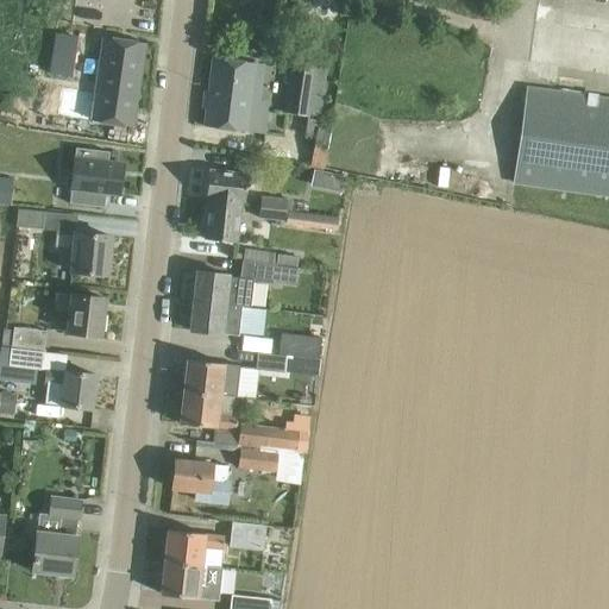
[(49,74),(68,77),(76,38),(57,35),(49,74)]
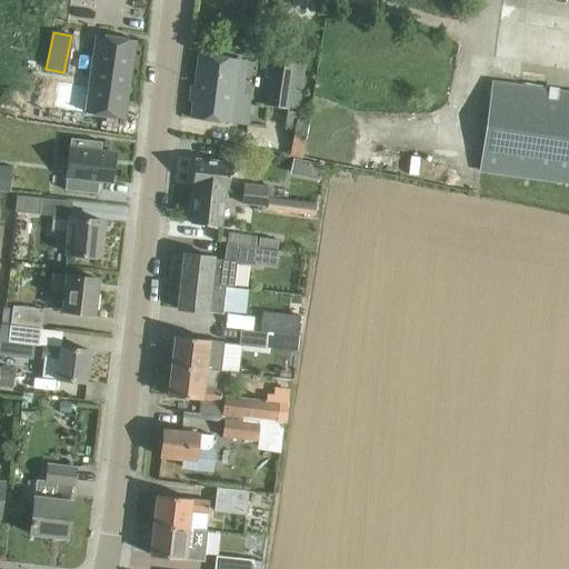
[(125,118),(136,40),(97,36),(86,115),(125,118)]
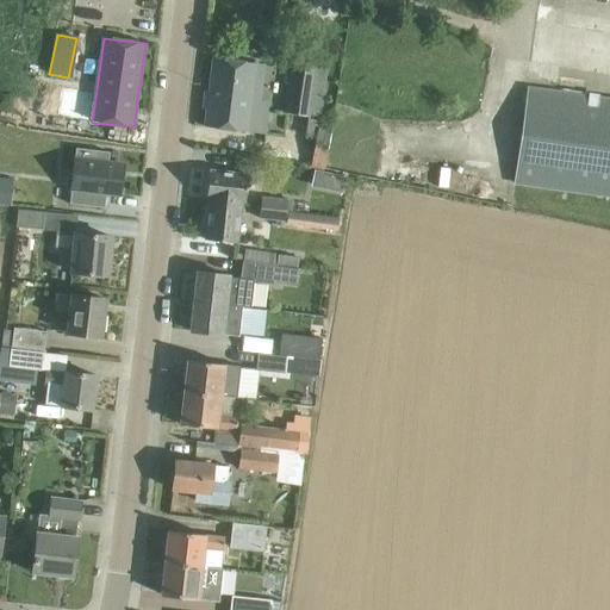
[(256,63),(213,57),(205,126),(266,134),(269,107),(251,105),(256,63)]
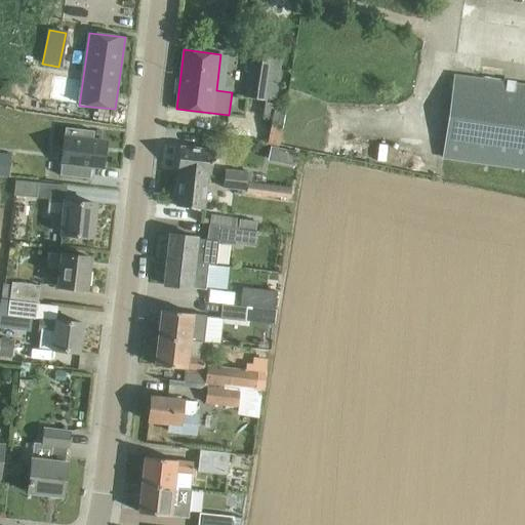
[(263,116),(273,117),(276,104),(283,57),(250,52),(245,99),(265,101),(263,116)]
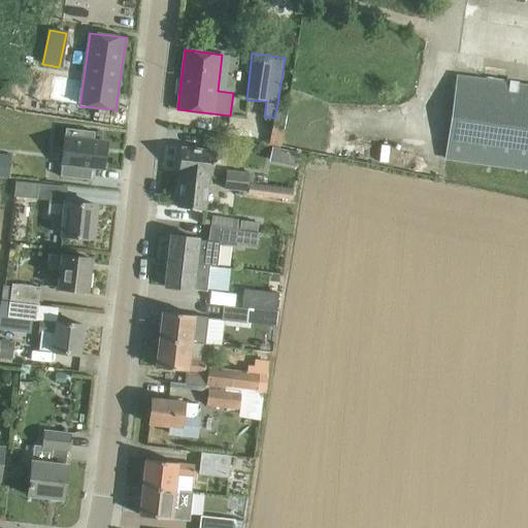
[(527,167),(527,84),(457,74),(446,156),(527,167)]
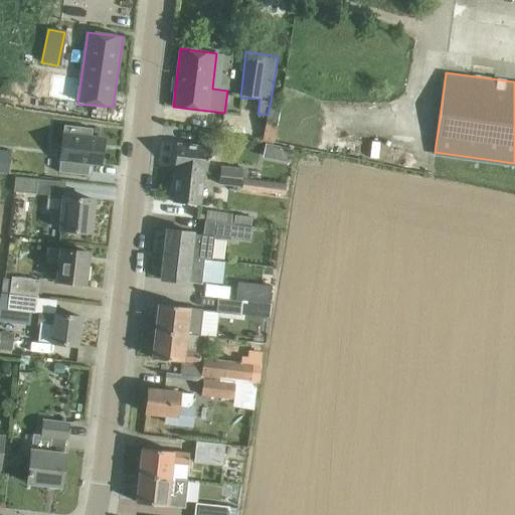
[(271,102),(268,115),(262,141),(317,153),(324,120),(315,118),(310,117),(311,112),(281,106),(280,110),(270,108),(271,102)]
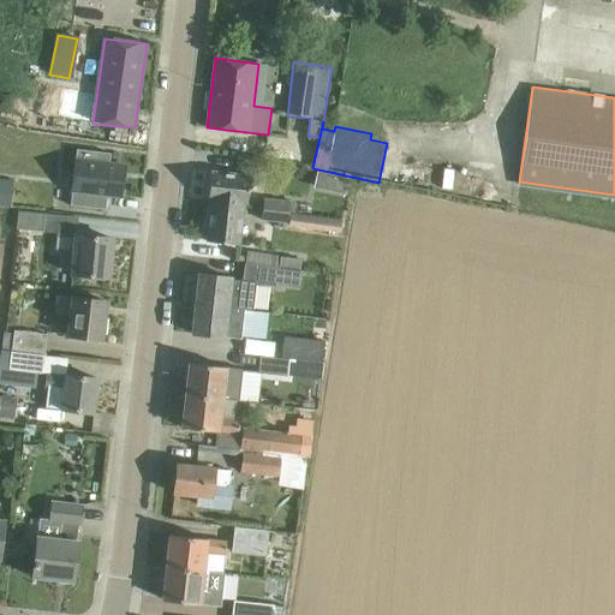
[(119,155),(120,148),(82,143),(79,168),(79,171),(118,175),(119,166),(131,167),(132,156),(119,155)]
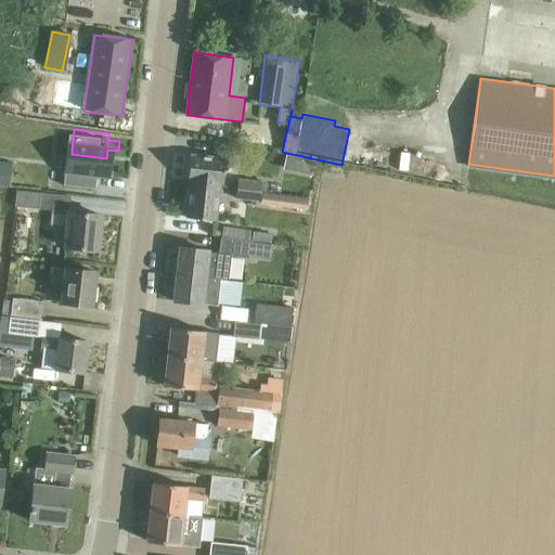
[(191,180),(190,186),(219,190),(220,180),(223,180),(226,159),(191,155),(188,180),(191,180)]
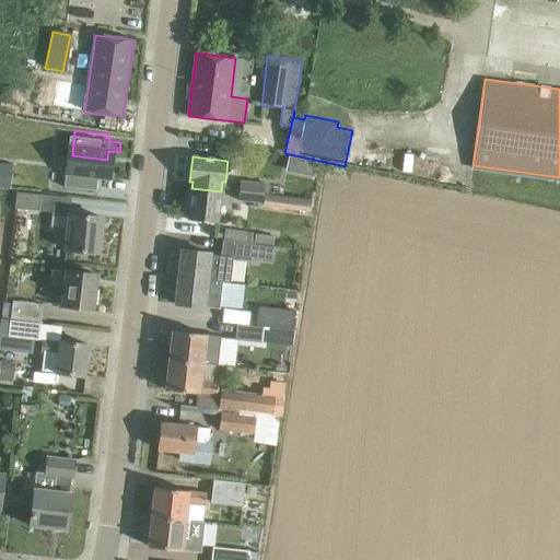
[(0,164),(0,184),(10,186),(12,166),(0,164)]
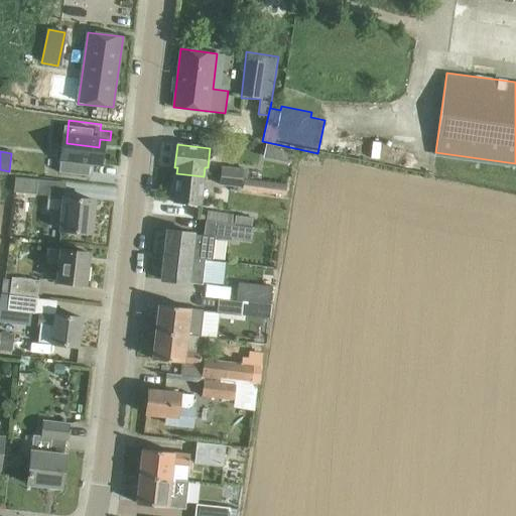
[(220,175),(243,178),(244,168),(221,166),(220,175)]
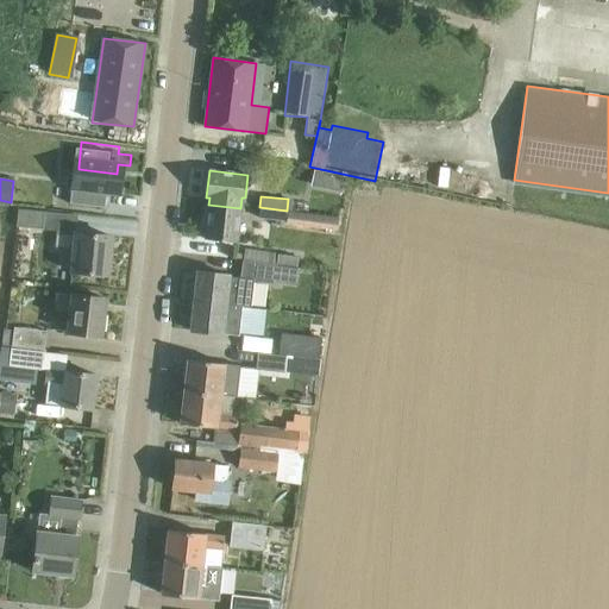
[(236,242),(240,208),(208,205),(205,239),(236,242)]
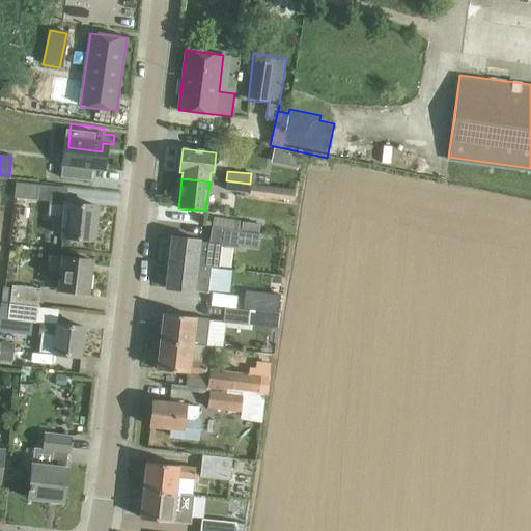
[(250,184),(226,180),(225,191),(248,193),(250,184)]
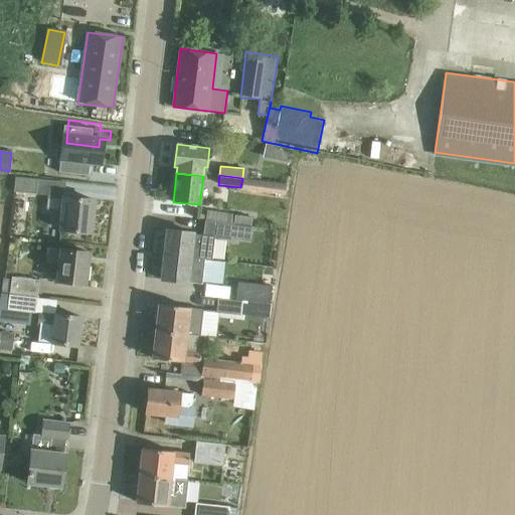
[(38,180),(15,177),(13,191),(36,193),(38,180)]
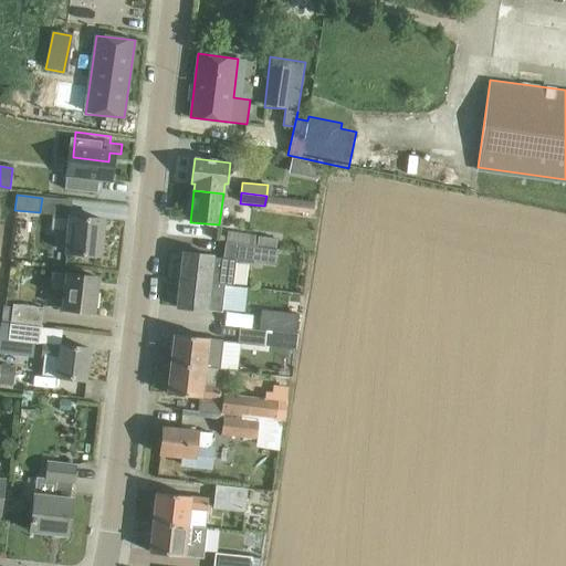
[(268,196),(266,209),(304,213),(305,201),(268,196)]
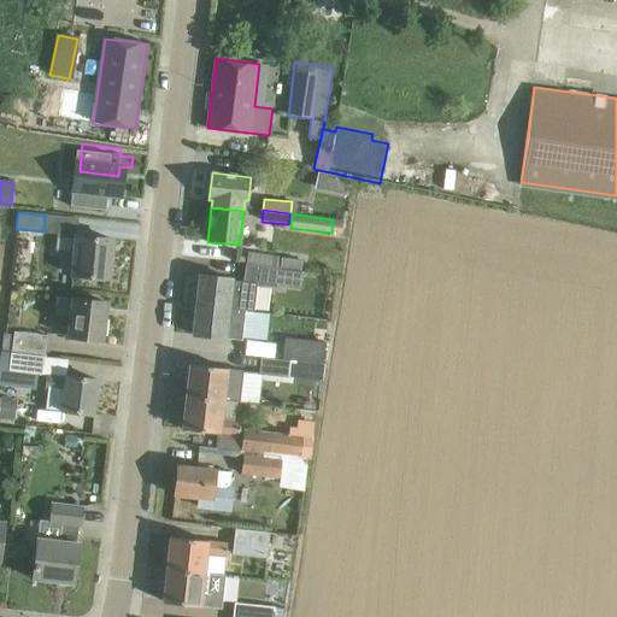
[(109,278),(112,240),(77,235),(77,238),(59,236),(58,250),(76,252),(74,274),(109,278)]
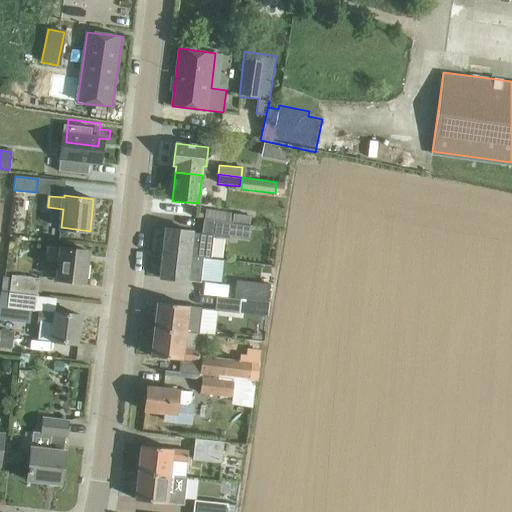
[(234,214),(224,212),(223,221),(232,222),(234,214)]
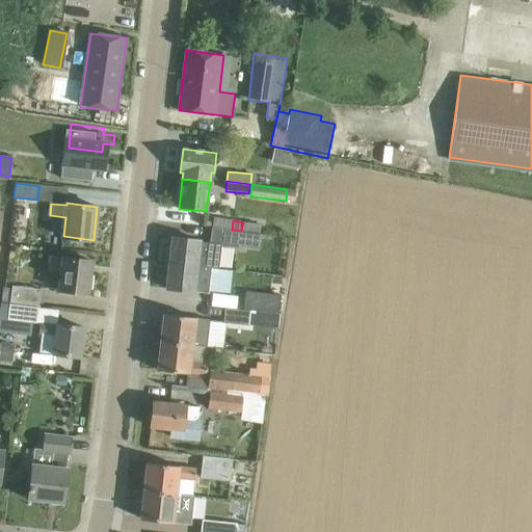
[(261,224),(243,222),(241,231),(260,233),(261,224)]
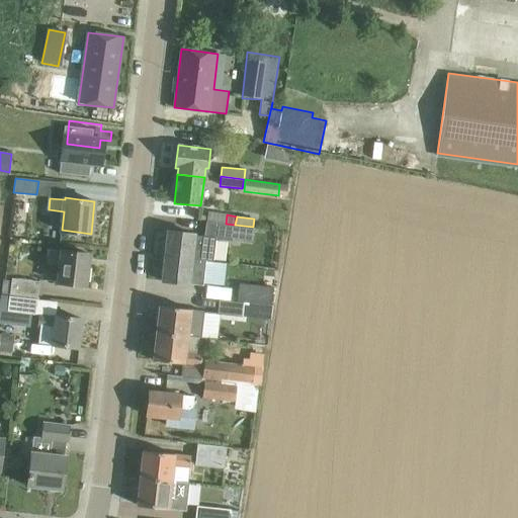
[(199,260),(206,261),(212,262),(216,239),(232,241),(235,226),(205,221),(203,236),(176,232),(176,231),(169,231),(168,231),(165,256),(199,260)]
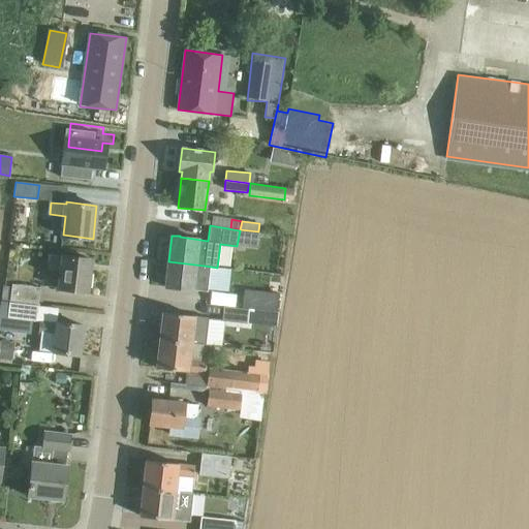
[(87,292),(91,259),(51,255),(49,269),(62,271),(59,289),(87,292)]
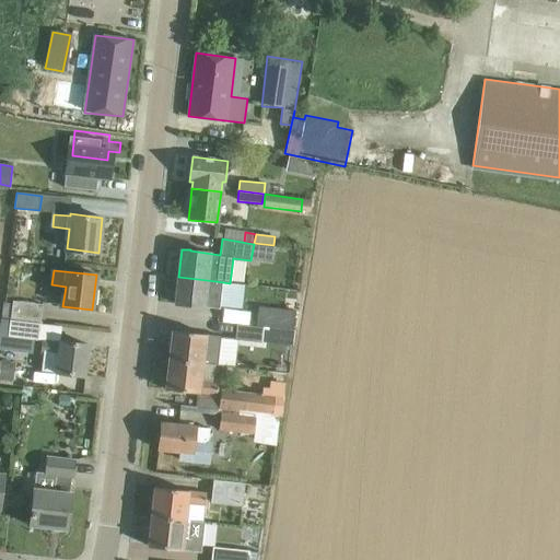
[(219,308),(223,282),(216,281),(178,277),(178,278),(177,278),(176,284),(177,284),(175,304),(203,307),(203,306),(219,308)]
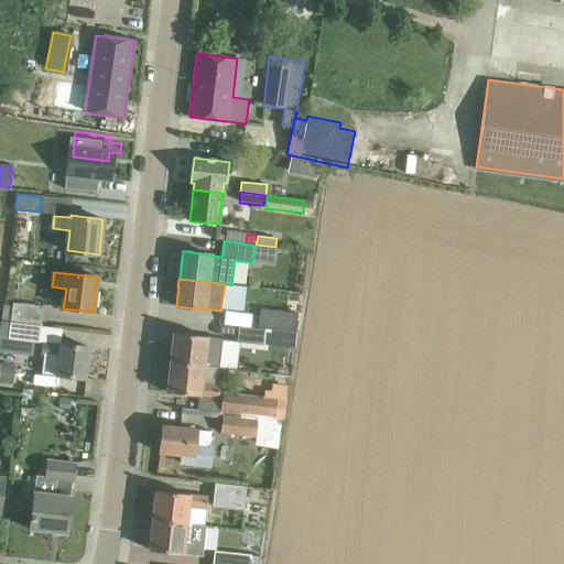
[(41,324),(43,307),(12,302),(12,306),(2,304),(1,318),(41,324)]
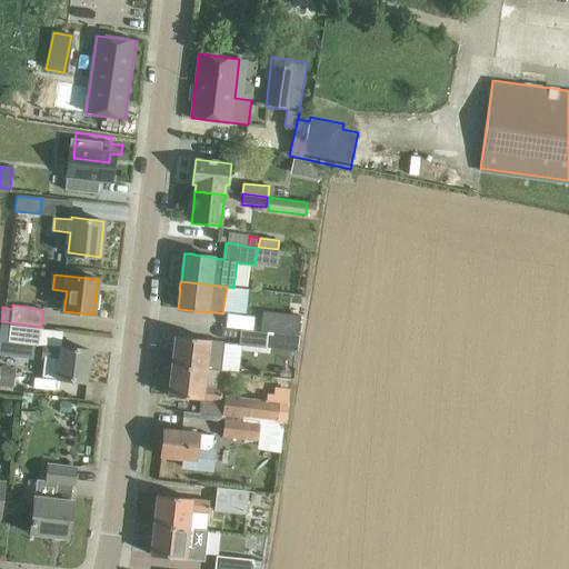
[(298,336),(300,316),(262,310),(260,331),(298,336)]
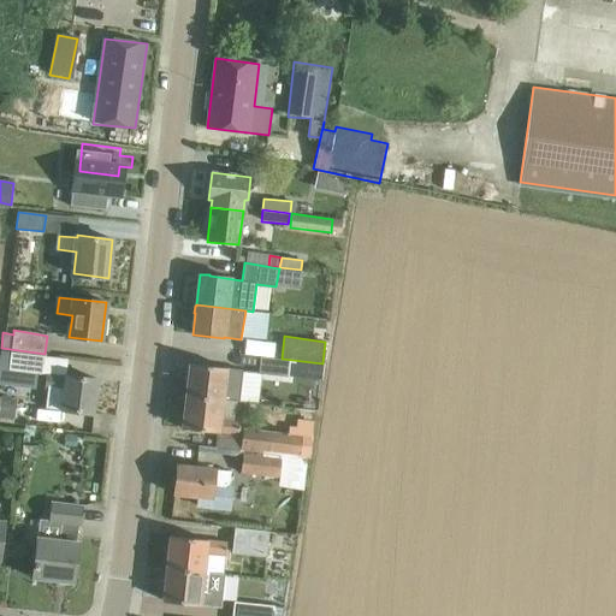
[(41,374),(45,356),(0,350),(0,354),(0,383),(12,385),(13,372),(41,374)]
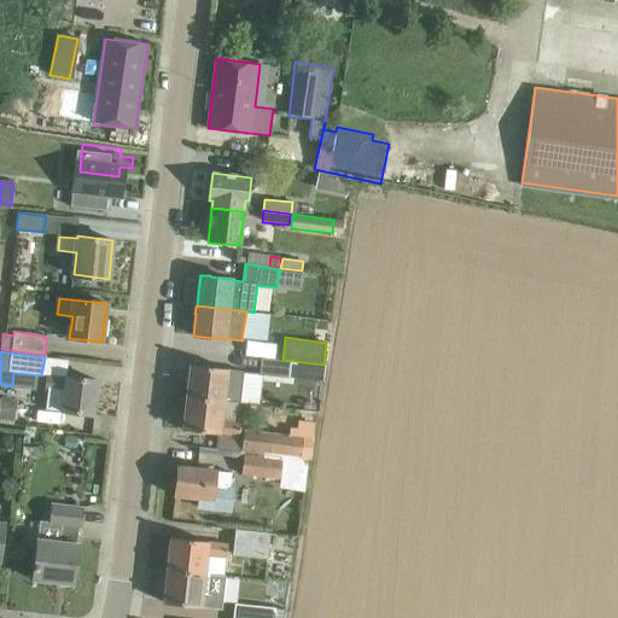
[(289,379),(290,362),(261,359),(260,375),(289,379)]
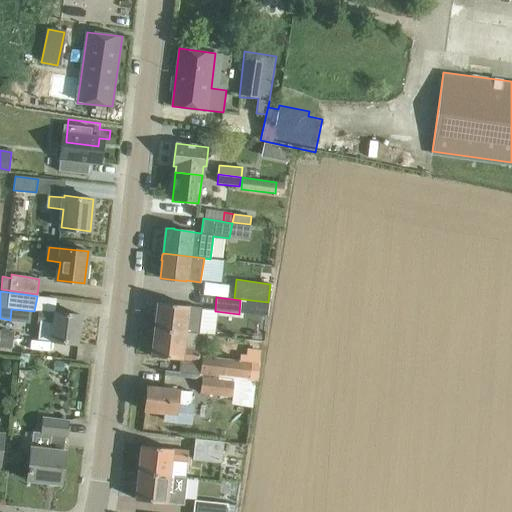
[(264,313),(266,302),(248,300),(246,311),(264,313)]
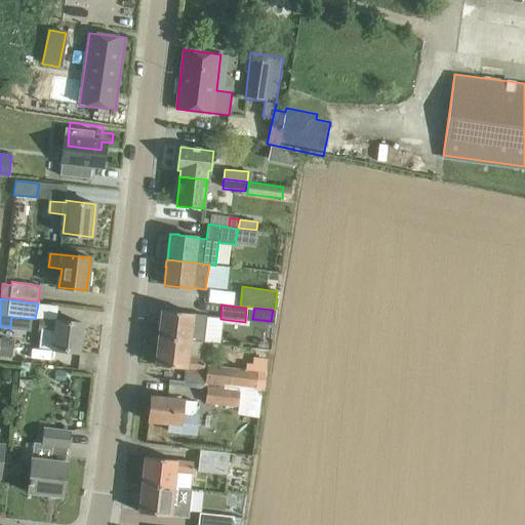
[(161,310),(158,338),(190,341),(190,340),(203,342),(206,316),(161,310)]
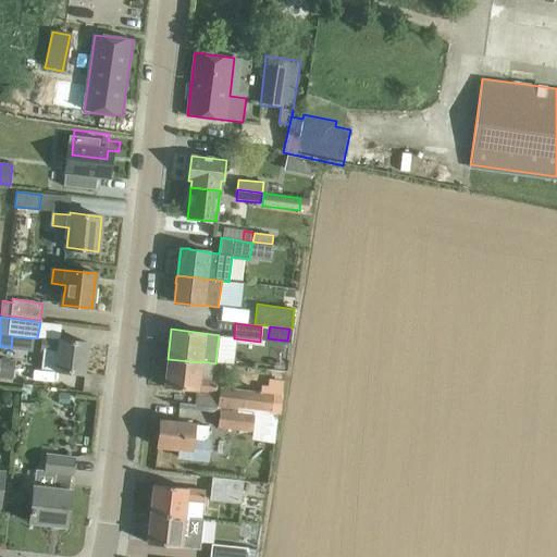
[(84,374),(88,343),(59,338),(59,342),(41,339),(40,351),(58,354),(56,371),(84,374)]
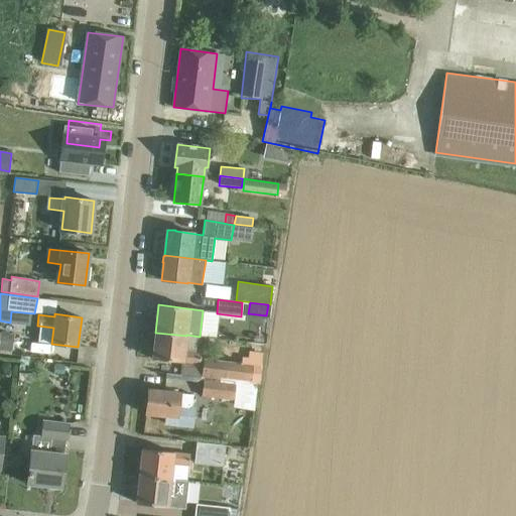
[(0,346),(11,348),(13,334),(0,332),(0,346)]
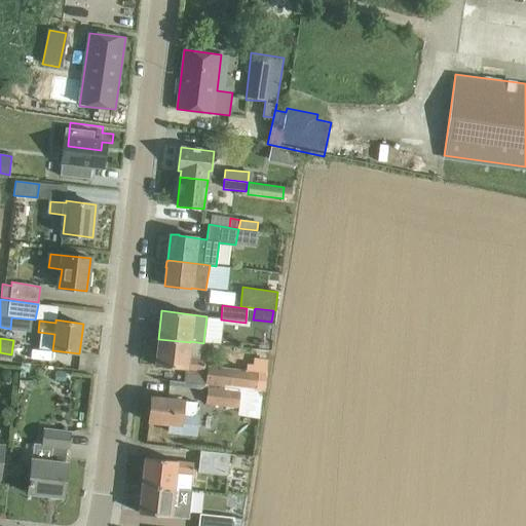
[(188,358),(190,342),(158,339),(155,366),(203,371),(204,360),(188,358)]
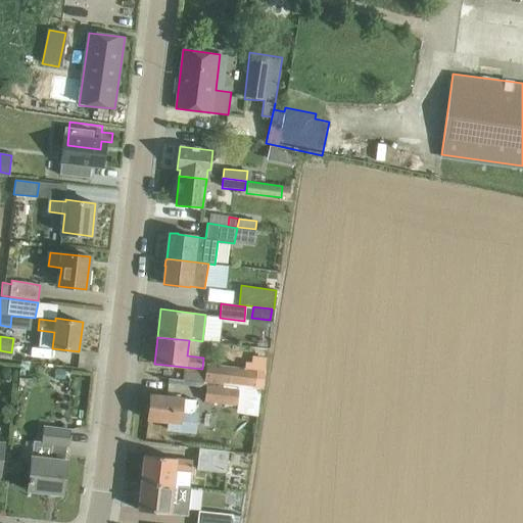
[(31,369),(32,361),(21,360),(20,367),(31,369)]
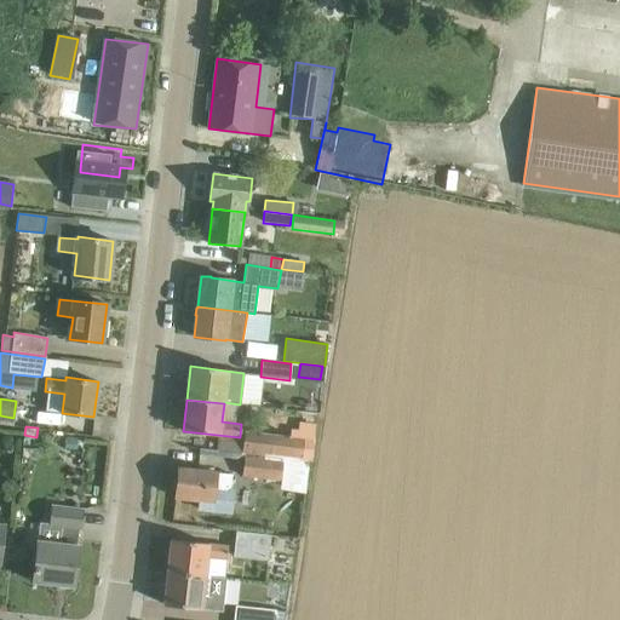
[(242,454),(297,459),(310,461),(310,460),(313,460),(319,429),(304,426),(302,440),(245,432),(242,454)]
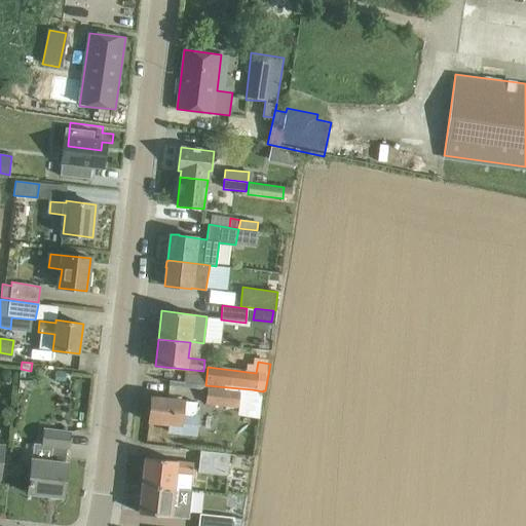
[(238,407),(240,390),(208,387),(205,404),(238,407)]
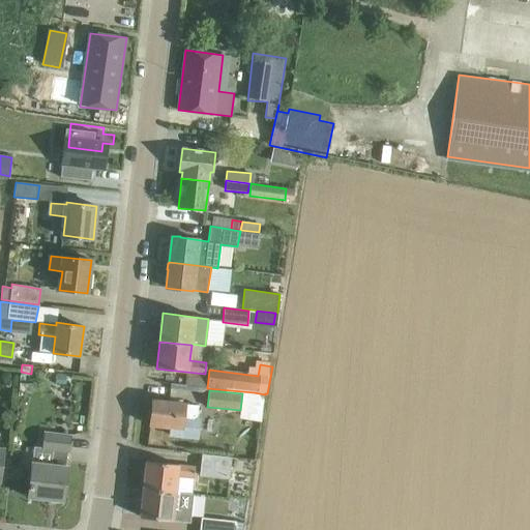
[(157,401),(153,401),(150,425),(170,428),(169,434),(181,436),(182,434),(196,435),(199,406),(185,404),(165,402),(165,401),(158,400),(157,401)]
